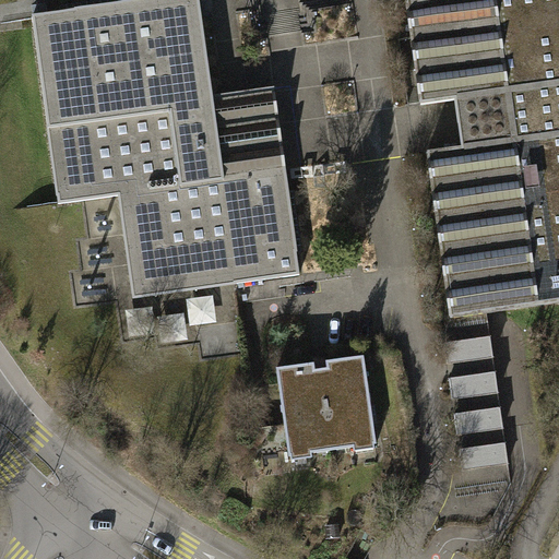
[(200,0),(154,0),(33,16),(59,204),(120,195),(134,298),(300,275),(274,88),(214,97),(200,0)]
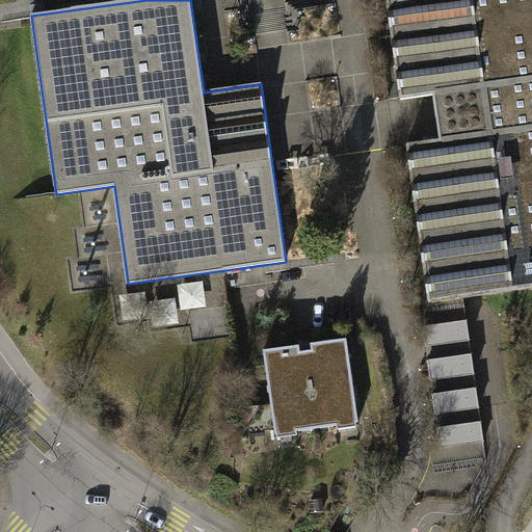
[(407,144),(429,303),(531,288),(531,0),(387,0),(401,100),(433,96),(440,139),(407,144)]
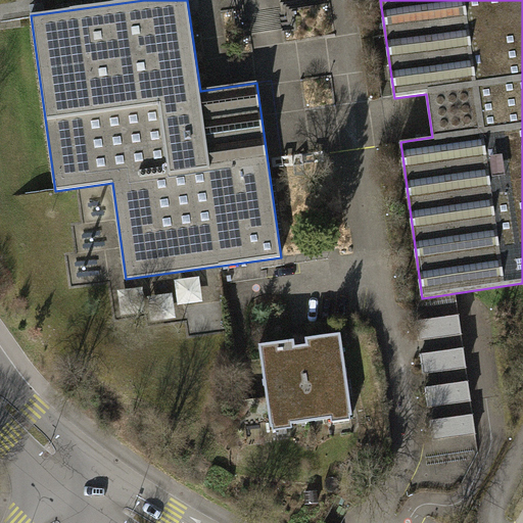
[(155,308),(180,307),(180,295),(155,296),(155,308)]
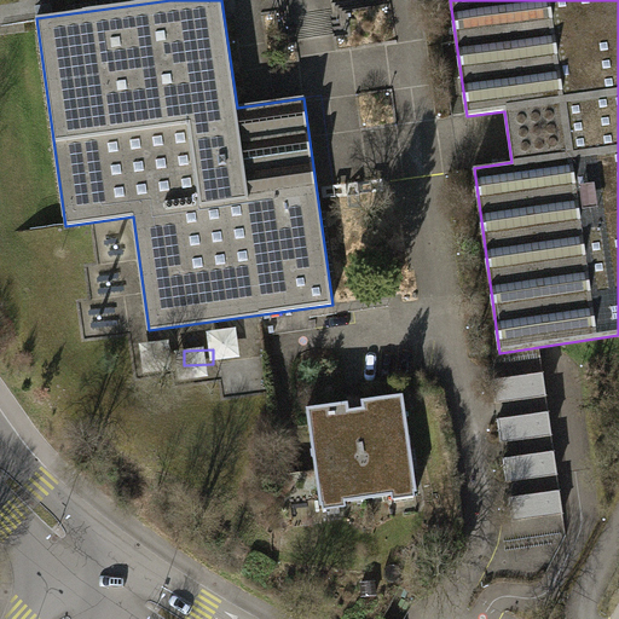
[(542,374),(492,381),(495,404),(544,398),(542,374)]
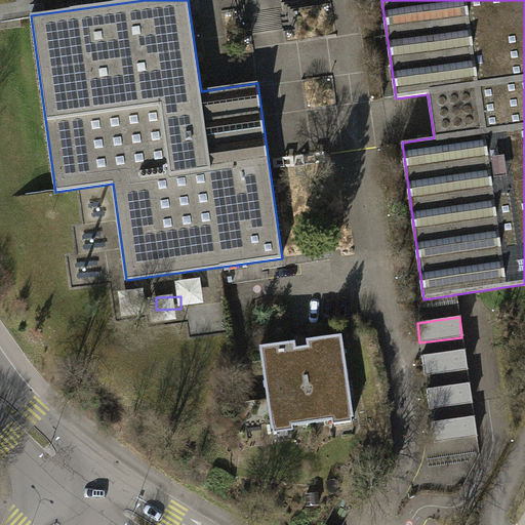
[(342,335),(260,346),(273,433),(355,419),(342,335)]
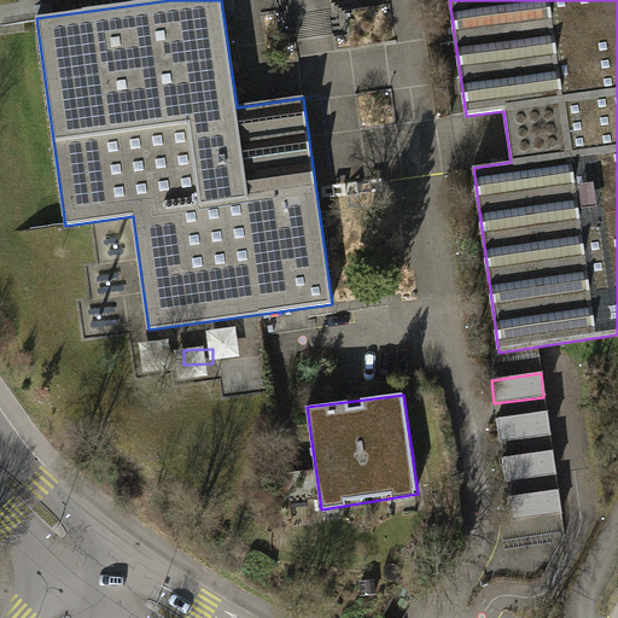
[(546,412),(497,418),(500,442),(548,436),(546,412)]
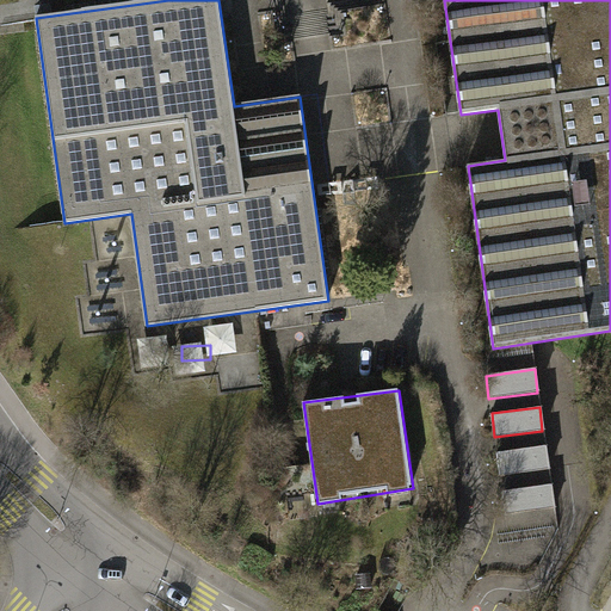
[(544,446),(495,452),(499,475),(548,469),(544,446)]
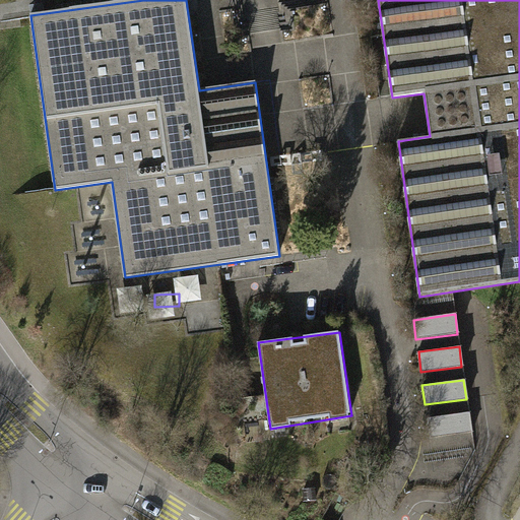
[(468,412),(427,417),(429,438),(470,432),(468,412)]
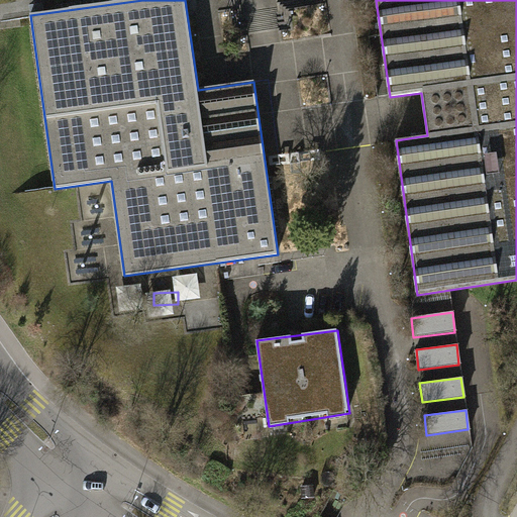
All buildings are outlined.
